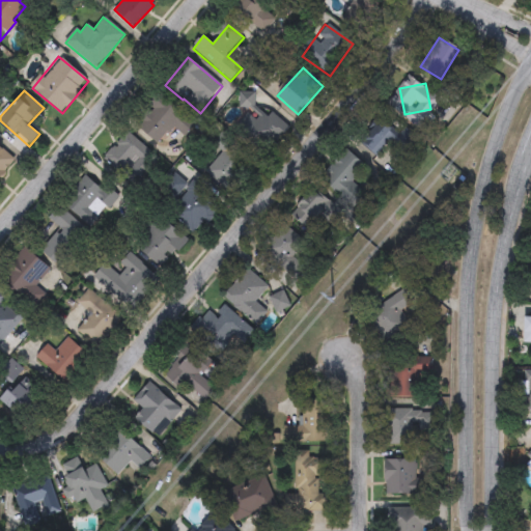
[(196,126),(185,138),(172,128),(159,144),(137,126),(162,96),(196,126)]
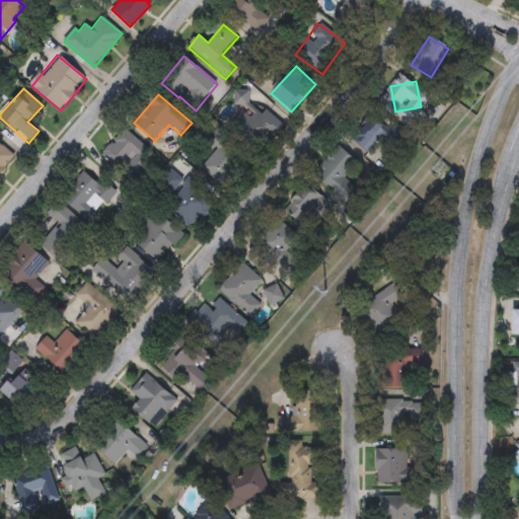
[(258,149),(236,122),(255,107),(277,136),(258,149)]
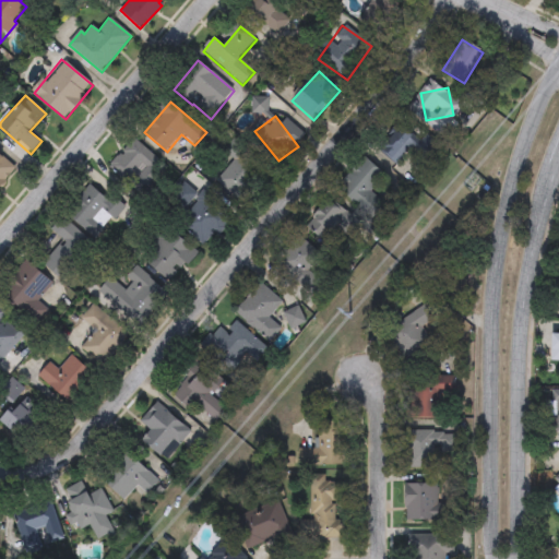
[(378,149),(399,127),(416,144),(395,166),(378,149)]
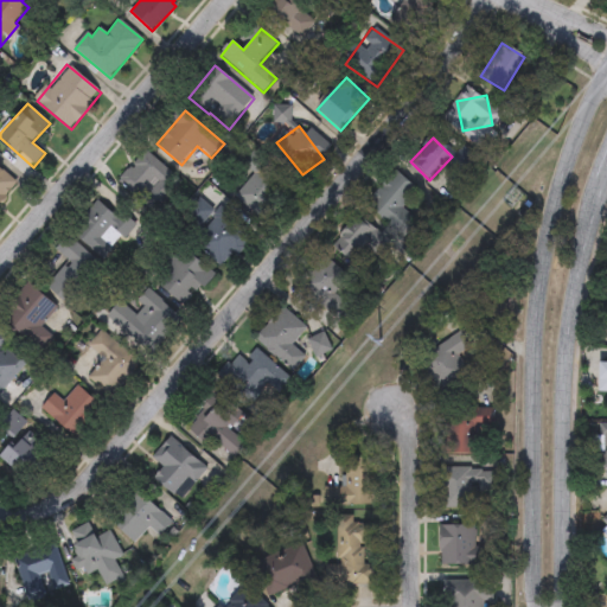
[(117,181),(146,151),(181,184),(153,213),(117,181)]
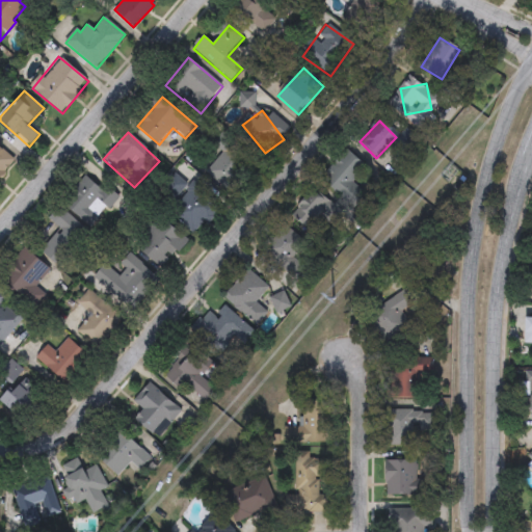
[(231,190),(207,173),(222,153),(214,147),(224,133),(256,156),(231,190)]
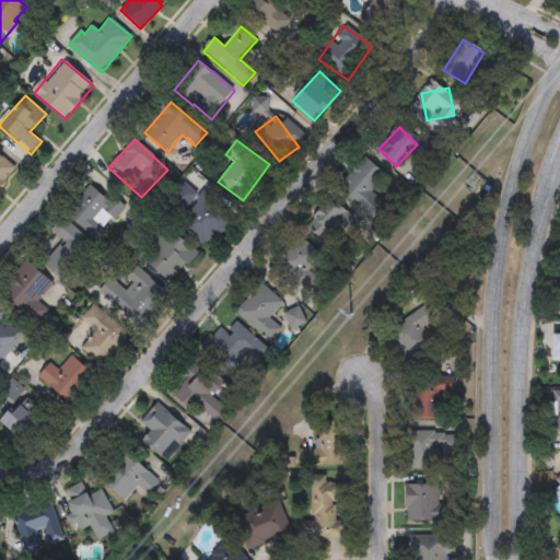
[(0,155),(15,170),(0,187),(0,155)]
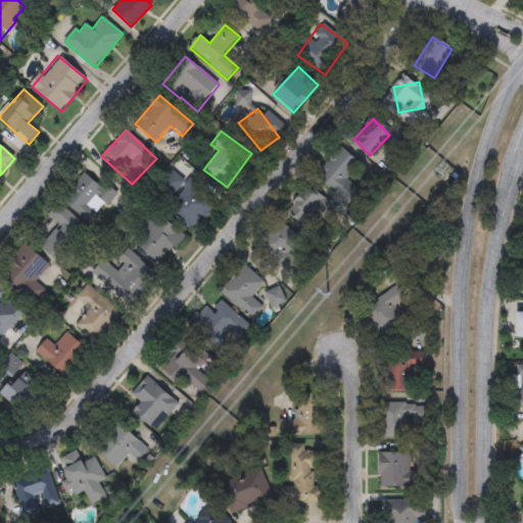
[(346,181),(358,189),(349,202),(317,181),(338,148),(359,161),(346,181)]
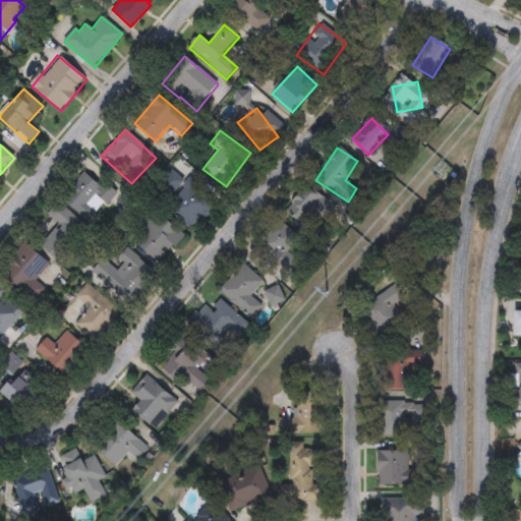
[(110,185),(97,219),(63,206),(75,173),(110,185)]
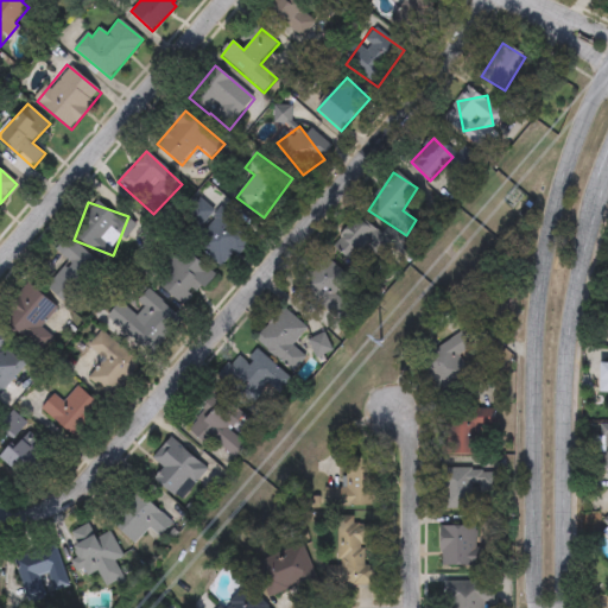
[(226,268),(192,244),(219,209),(252,234),(226,268)]
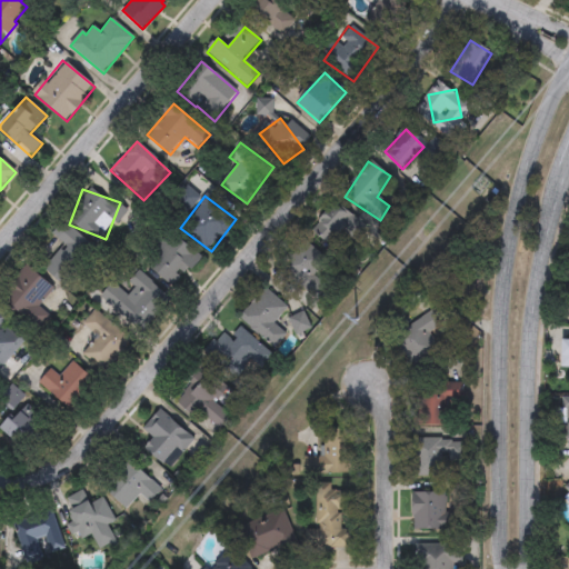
[(350,238),(345,232),(331,246),(315,228),(338,205),(360,228),(350,238)]
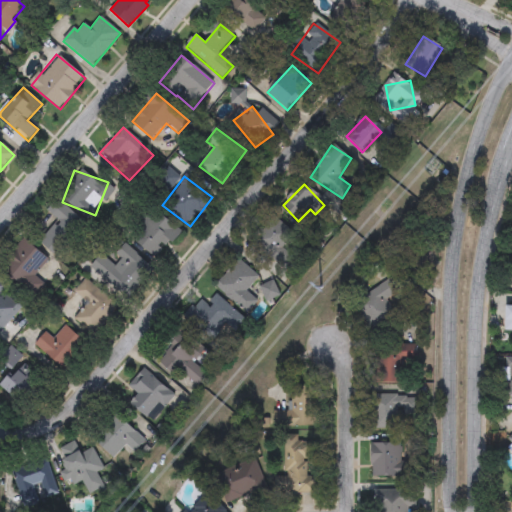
[(40,242),(58,221),(47,211),(58,199),(86,224),(57,257),(40,242)]
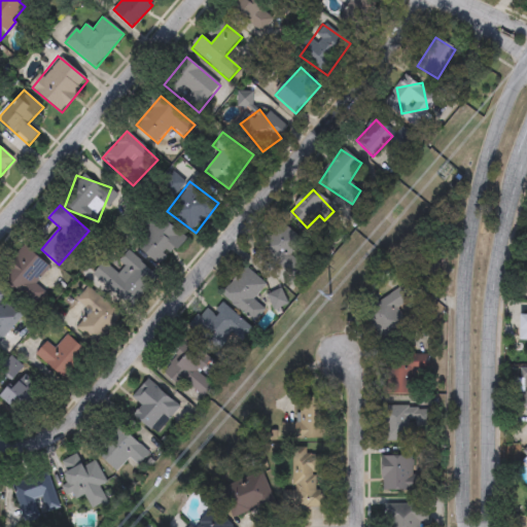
[(185,238),(161,267),(133,243),(157,214),(185,238)]
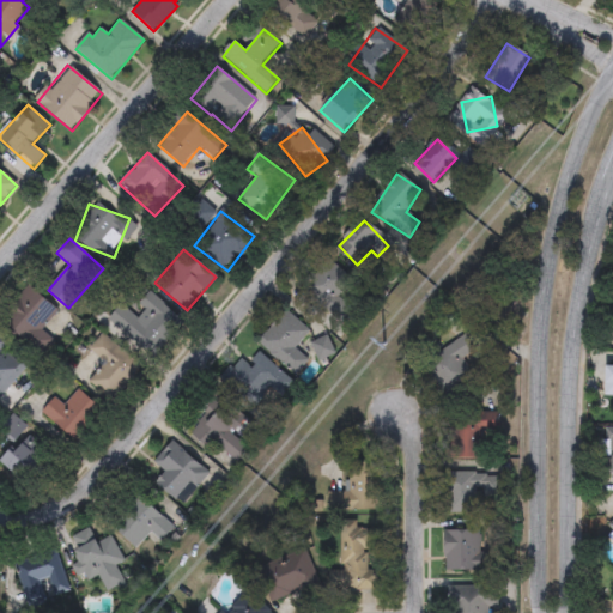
[(305,280),(328,258),(352,283),(329,305),(305,280)]
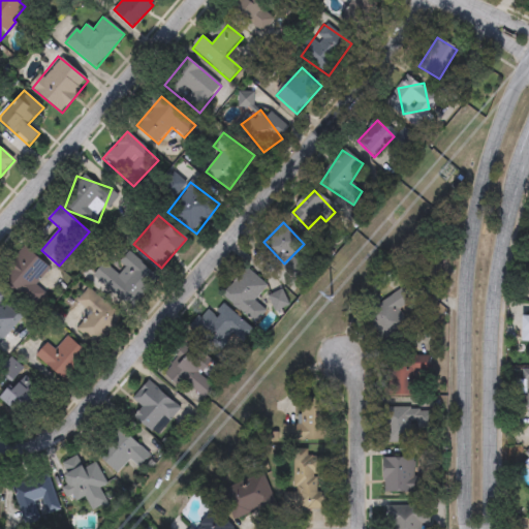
[(51,268),(26,301),(0,281),(0,279),(25,248),(51,268)]
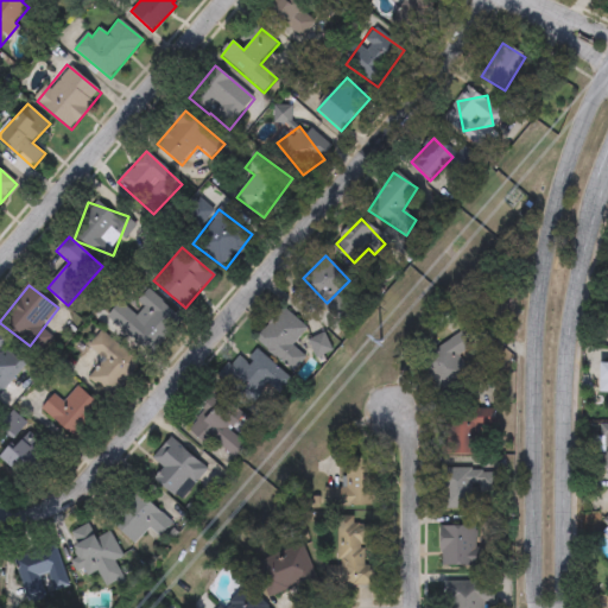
[(183,318),(153,355),(107,318),(120,302),(137,315),(144,308),(137,302),(146,290),(183,318)]
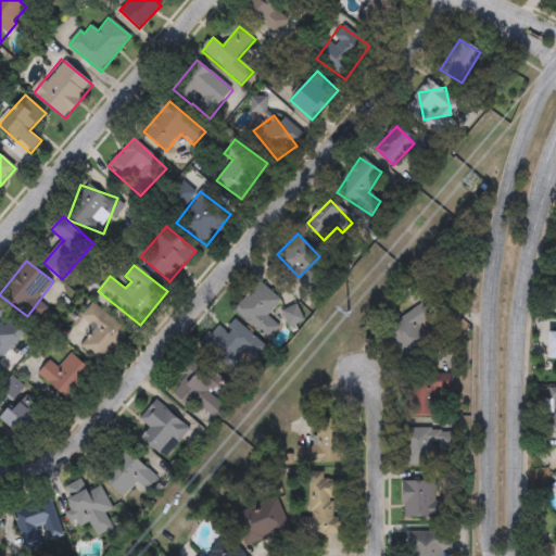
[(280,327),(268,341),(234,312),(258,281),(281,301),(267,316),(280,327)]
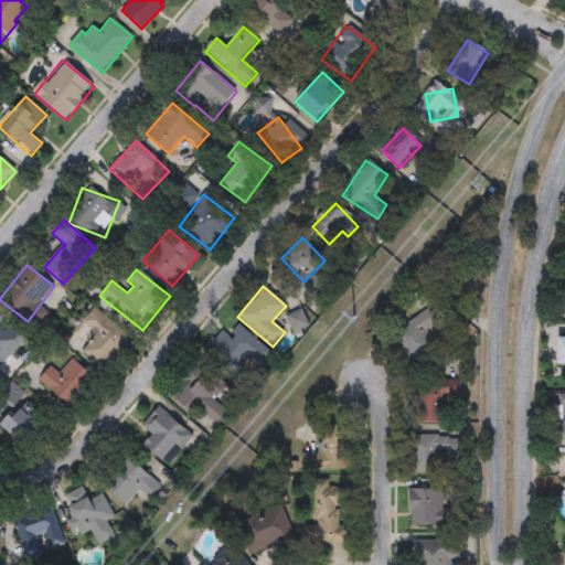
[(394,332),(433,307),(441,320),(426,331),(436,348),(415,362),(394,332)]
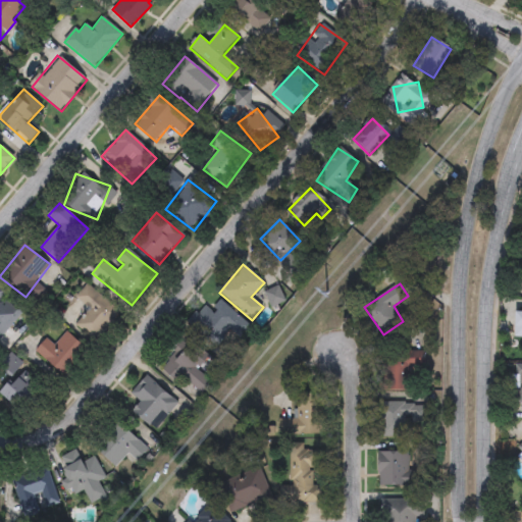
[(87,284),(120,310),(97,343),(75,326),(88,309),(75,300),(87,284)]
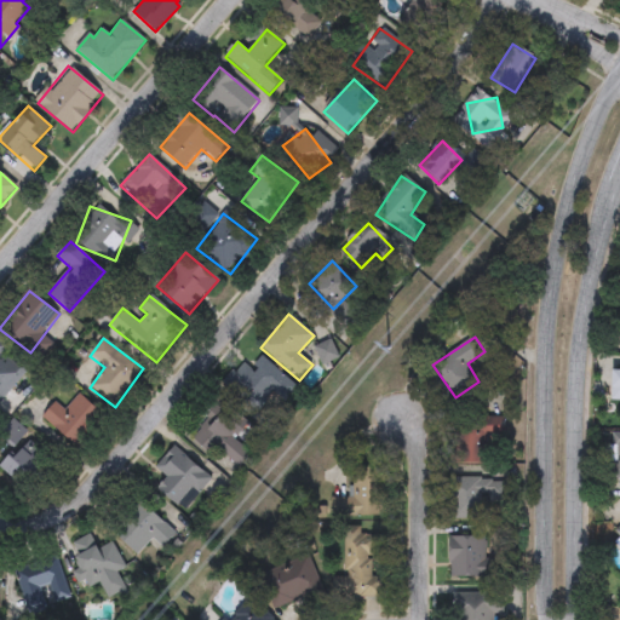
[(319,346),(332,343),(336,356),(321,359),(319,346)]
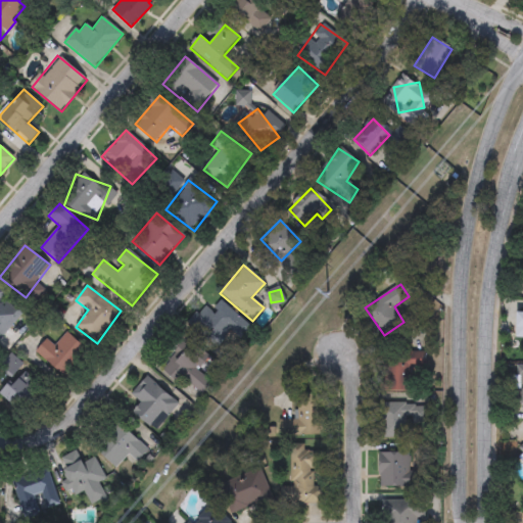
[(0,336),(0,292),(22,315),(0,336)]
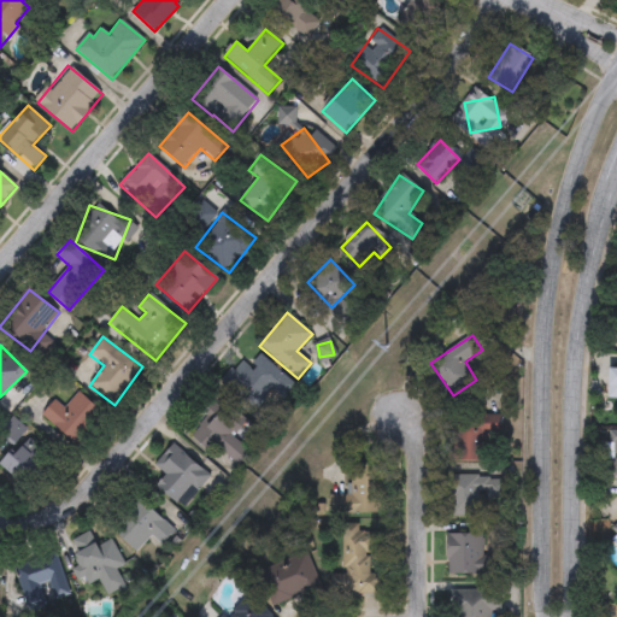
[(293,383),(265,415),(235,389),(263,358),(293,383)]
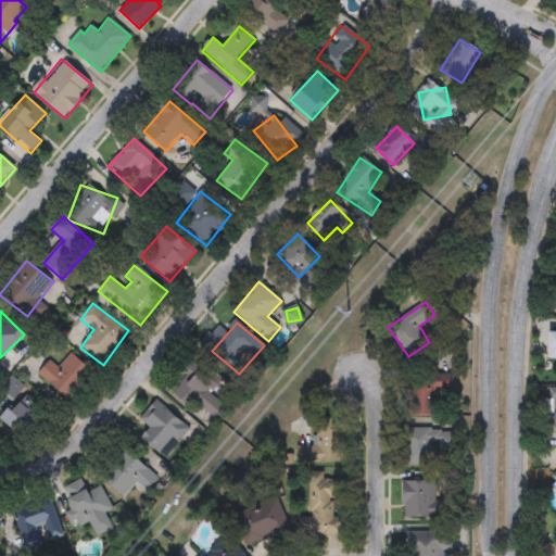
[(74,402),(37,377),(48,361),(60,368),(68,355),(95,371),(74,402)]
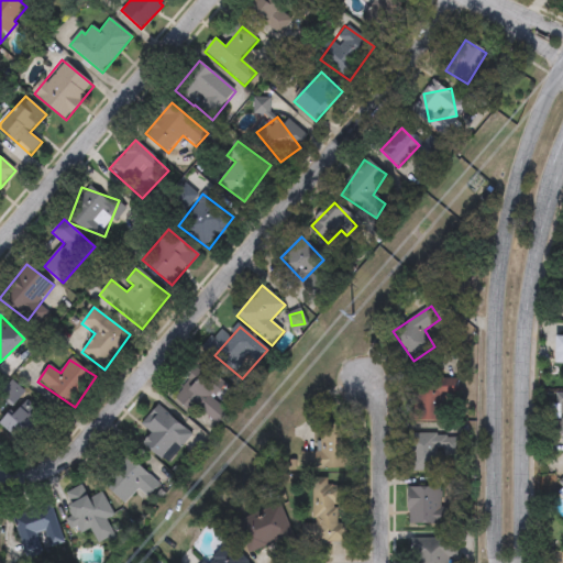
[(175,400),(198,364),(227,382),(213,403),(221,407),(214,419),(198,409),(196,414),(175,400)]
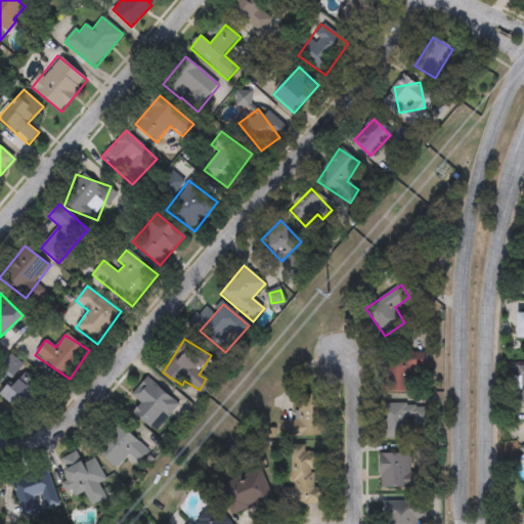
[(387,353),(427,354),(426,369),(412,368),(411,394),(385,393),(387,353)]
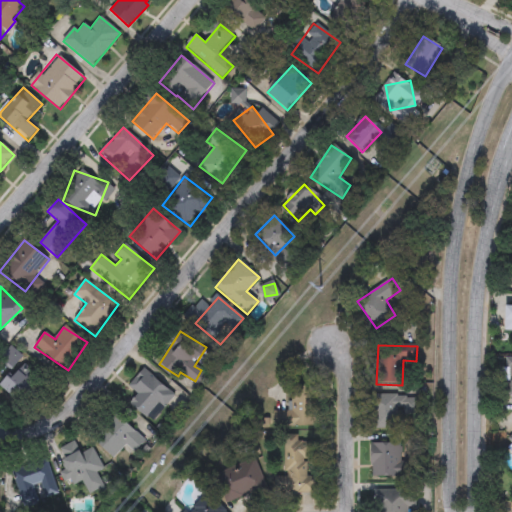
[(22,358),(13,367),(3,358),(11,348),(22,358)]
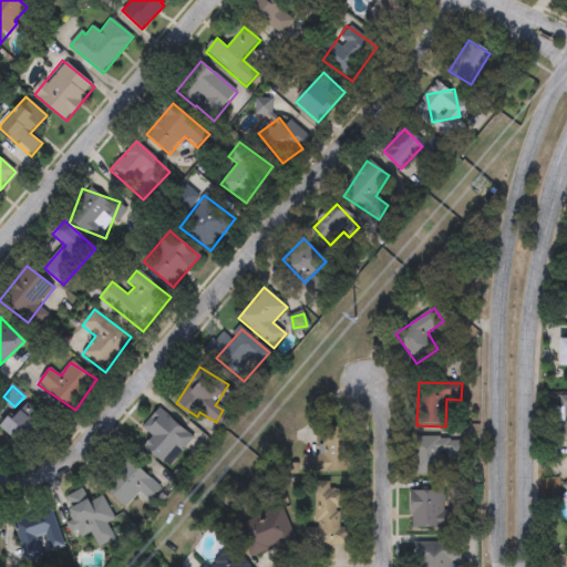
[(27,414),(33,405),(52,420),(29,451),(0,430),(17,408),(27,414)]
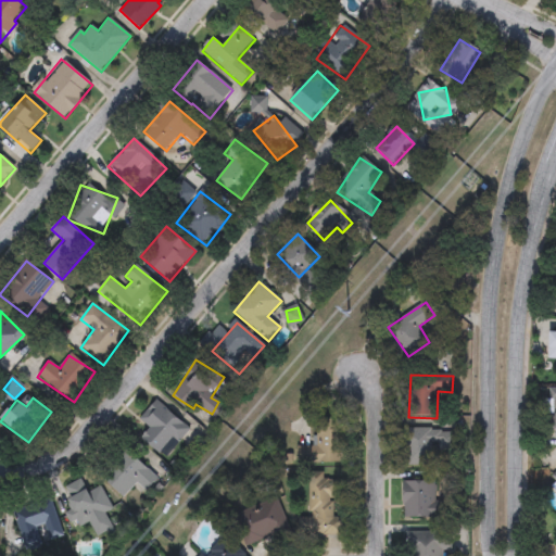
[(155,402),(191,430),(173,452),(167,447),(161,455),(141,439),(149,429),(139,421),(155,402)]
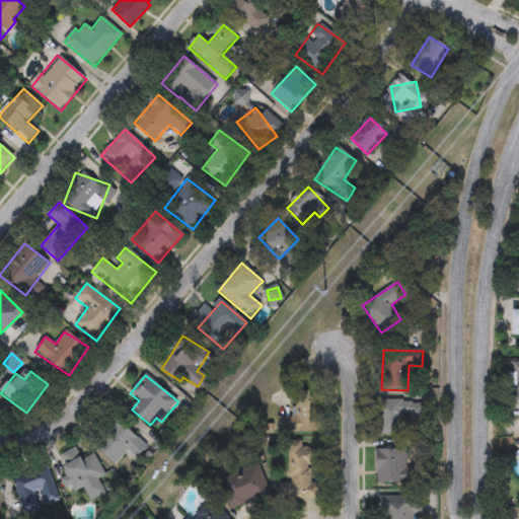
[(278,433),(278,417),(296,418),(296,392),(321,392),(321,434),(278,433)]
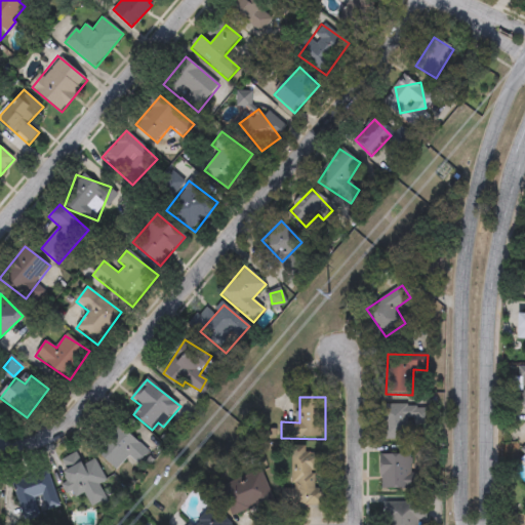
[(380,440),(381,405),(431,407),(431,429),(416,429),(416,441),(380,440)]
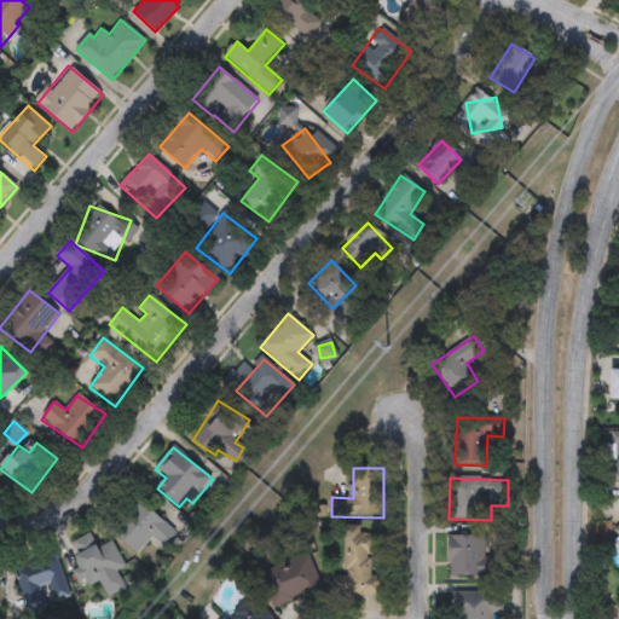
[(109,528),(137,498),(177,534),(165,549),(152,538),(138,554),(109,528)]
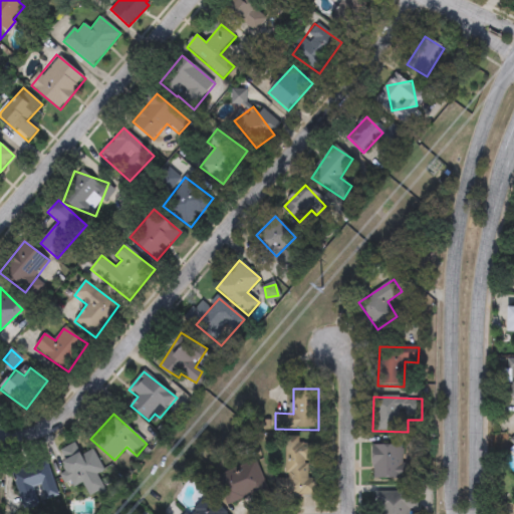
[(288,438),(300,438),(300,446),(311,446),(311,479),(318,479),(318,495),(287,495),(288,438)]
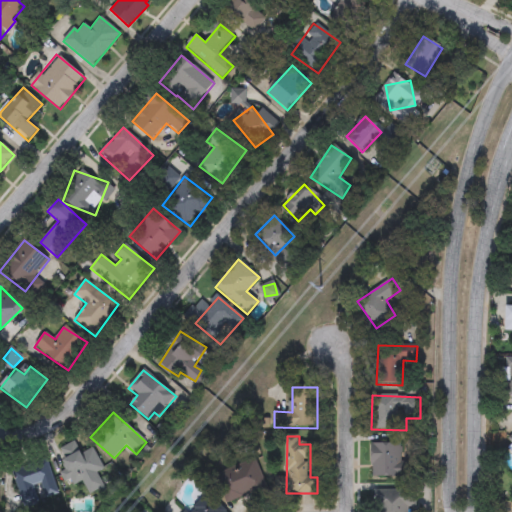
[(104,471),(98,474),(105,488),(89,496),(82,481),(71,487),(54,452),(76,441),(81,453),(92,447),(104,471)]
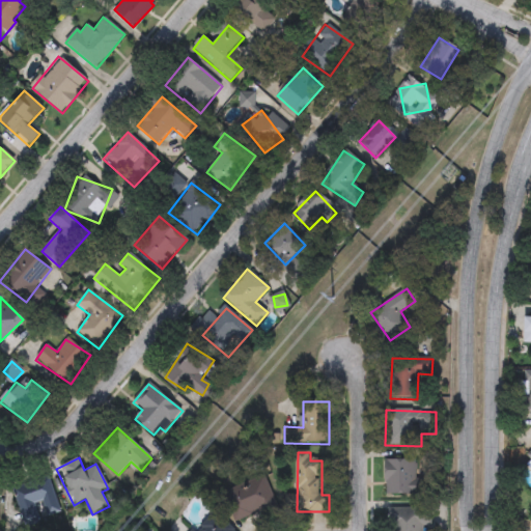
[(416,478),(428,478),(428,495),(385,495),(385,460),(416,460),(416,478)]
